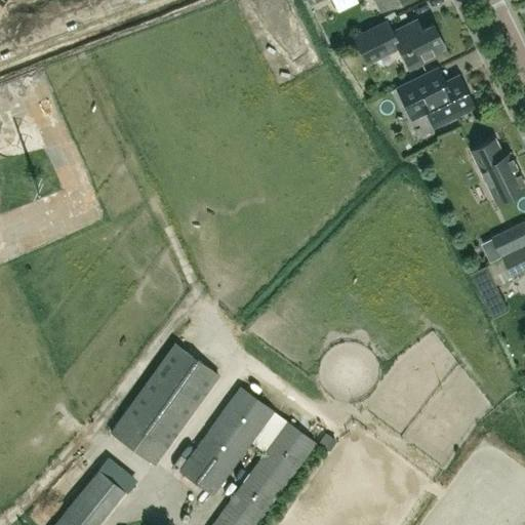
[(334,0),(340,10),(357,2),(356,0),(334,0)]
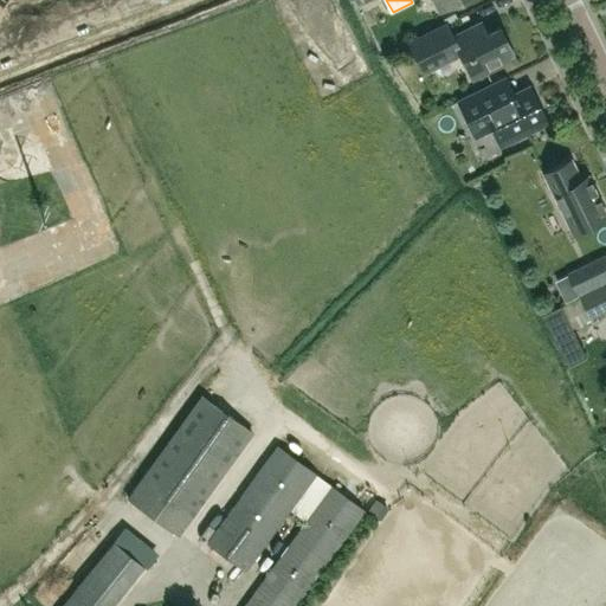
[(461,0),(433,0),(439,11),(461,0)]
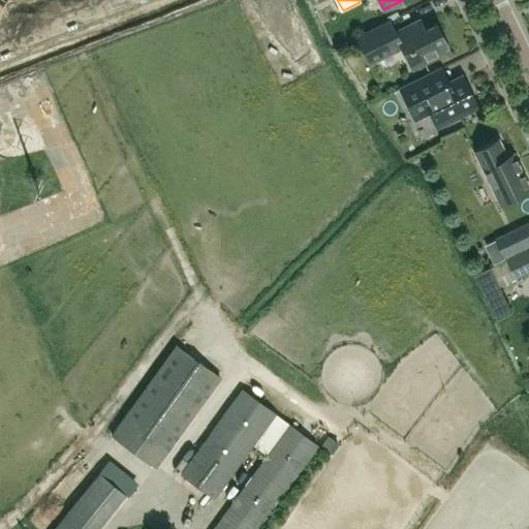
[(390,20),(384,23),(354,37),(369,65),(402,49),(411,68),(448,50),(435,24),(424,29),(419,20),(396,31),(390,20)]
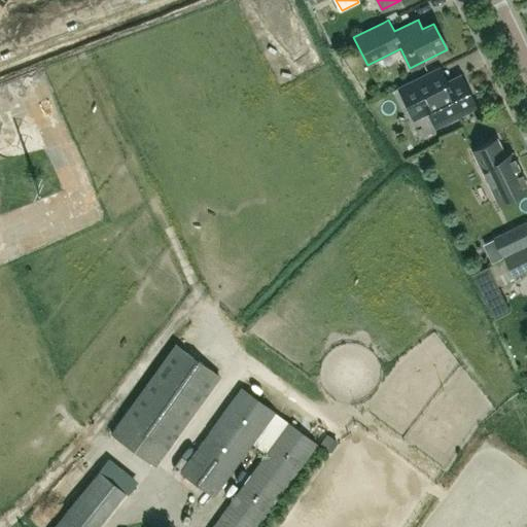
[(459,75),(447,81),(440,67),(427,73),(397,88),(413,118),(427,111),(434,127),(475,106),(459,75)]
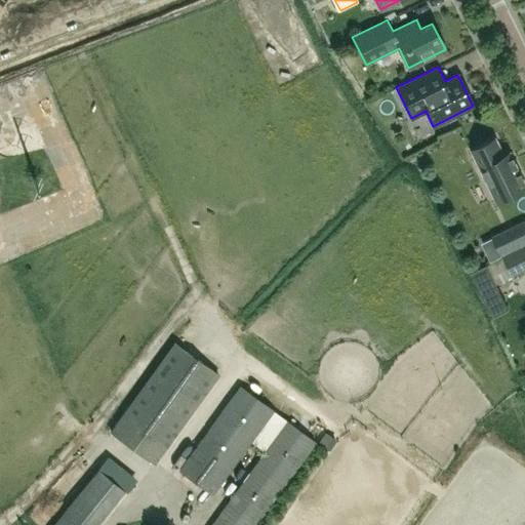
[(502,155),(494,137),(469,150),(494,202),(524,187),(524,186),(509,152),(502,155)]
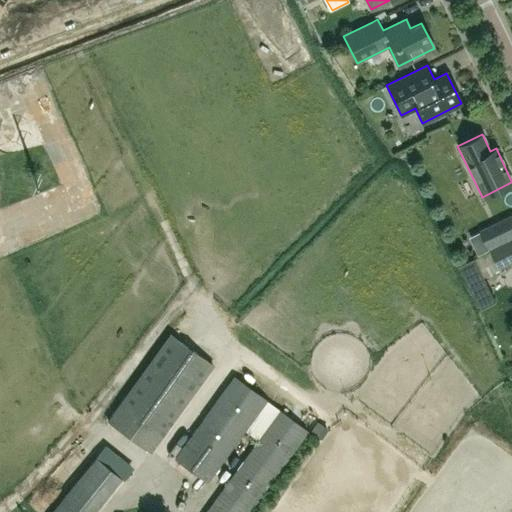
[(511,216),(492,227),(481,232),(489,248),(500,243),(511,237),(511,216)]
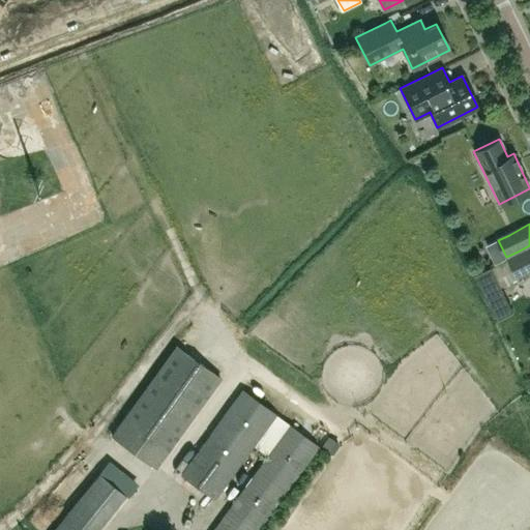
[(529,248),(507,260),(517,277),(529,270),(529,248)]
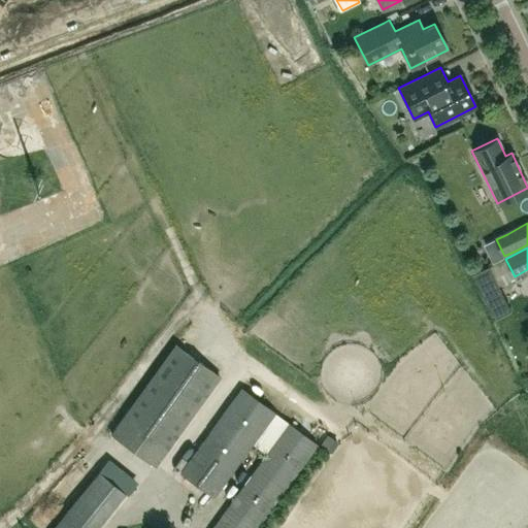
[(473,273),(487,300),(502,293),(489,266),(473,273)]
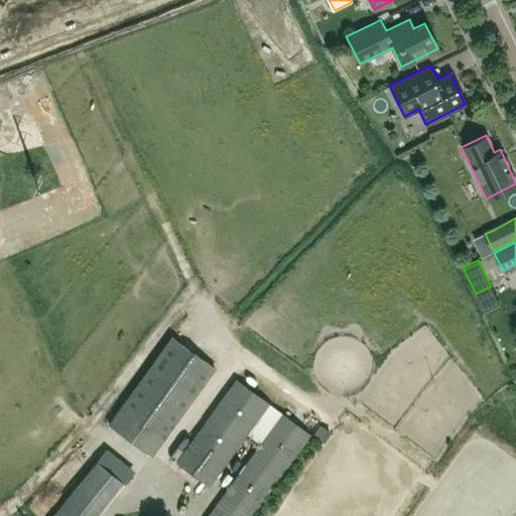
[(108,424),(150,456),(214,369),(170,338),(108,424)]
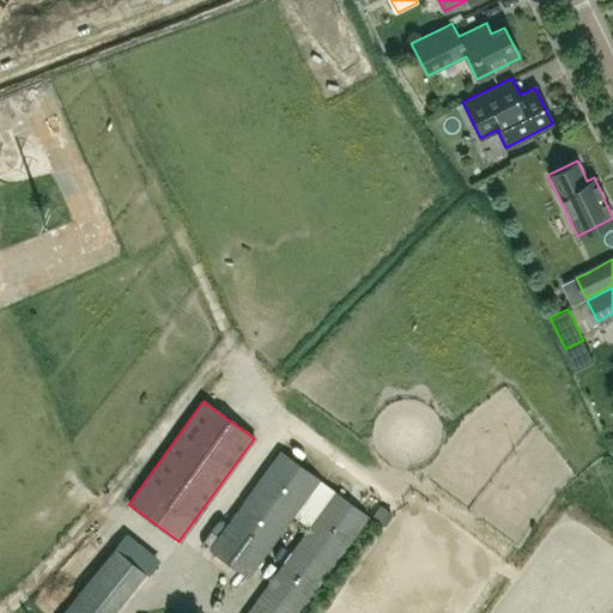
[(317,479),(279,451),(210,548),(248,576),(317,479)]
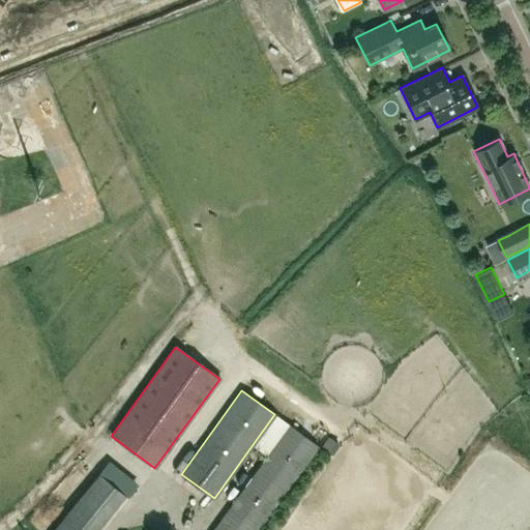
[(213,529),(255,529),(318,445),(290,425),(213,529)]
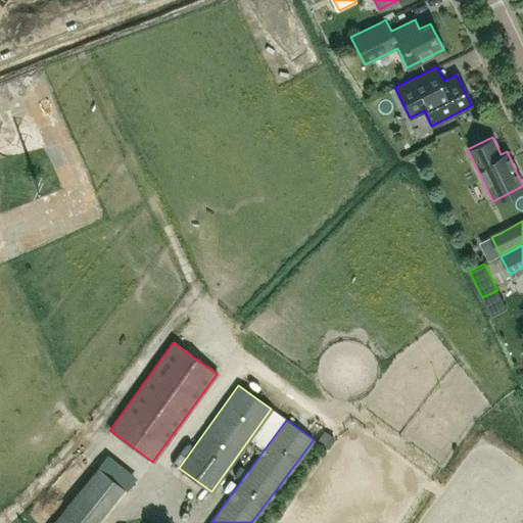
[(98,467),(59,515),(68,522),(94,522),(123,487),(98,467)]
